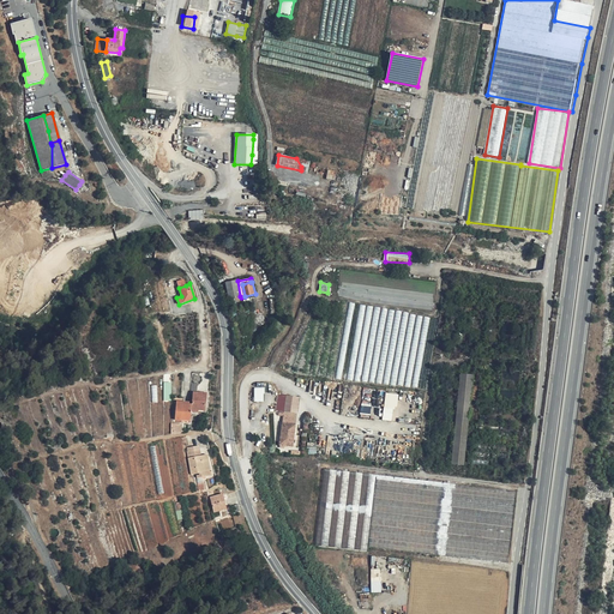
[(353,380),(365,309),(359,309),(347,380),(353,380)]
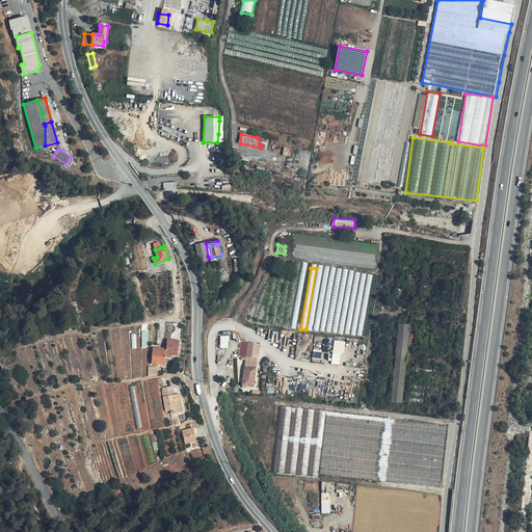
[(312,330),(323,269),(317,268),(307,329),(312,330)]
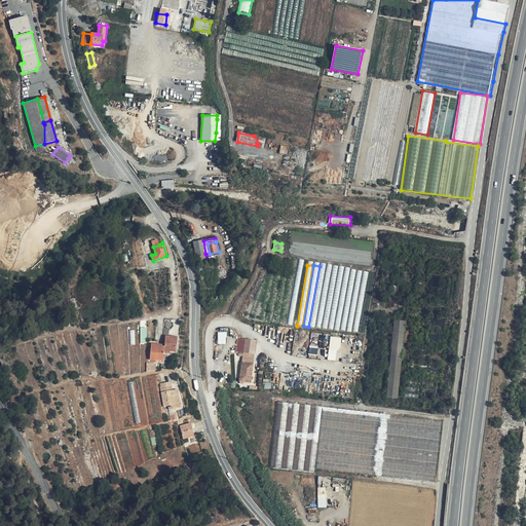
[(314,328),(326,267),(321,266),(310,327),(314,328)]
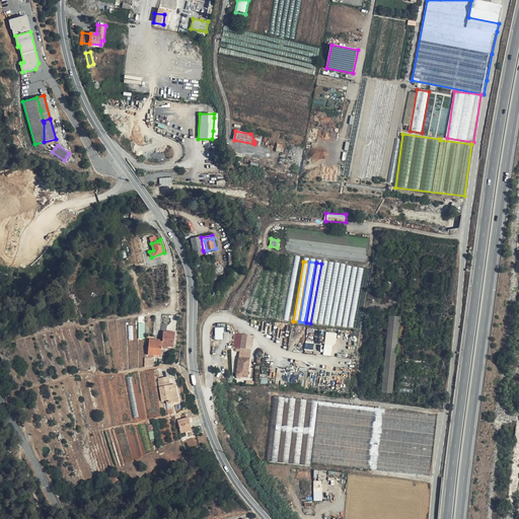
[(316,323),(327,265),(322,264),(312,322),(316,323)]
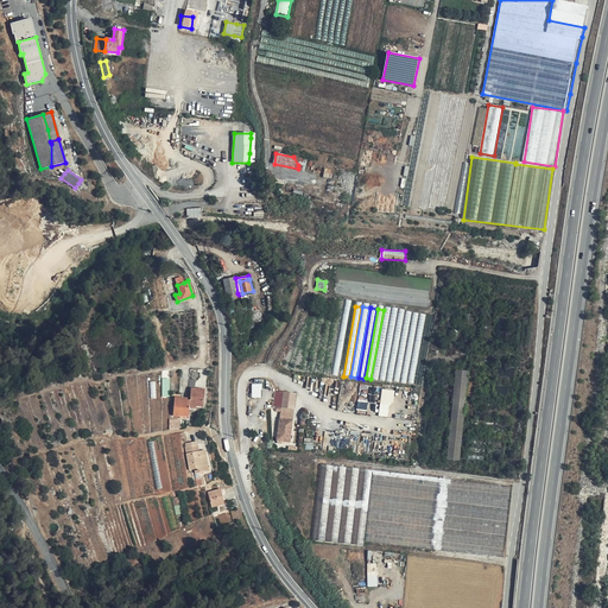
[(378,380),(391,310),(385,310),(372,379),(378,380)]
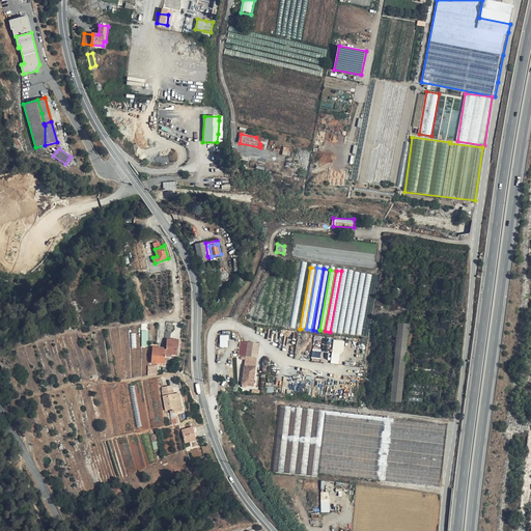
[(336,333),(346,272),(342,271),(331,332),(336,333)]
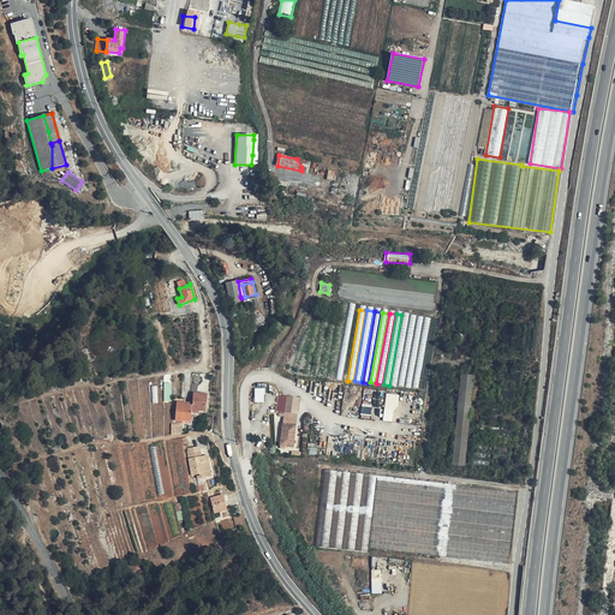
[(396,387),(410,316),(404,315),(390,386),(396,387)]
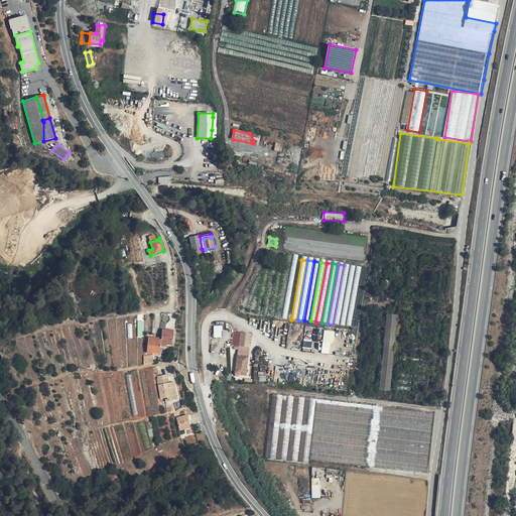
[(339,325),(350,266),(345,265),(334,324),(339,325)]
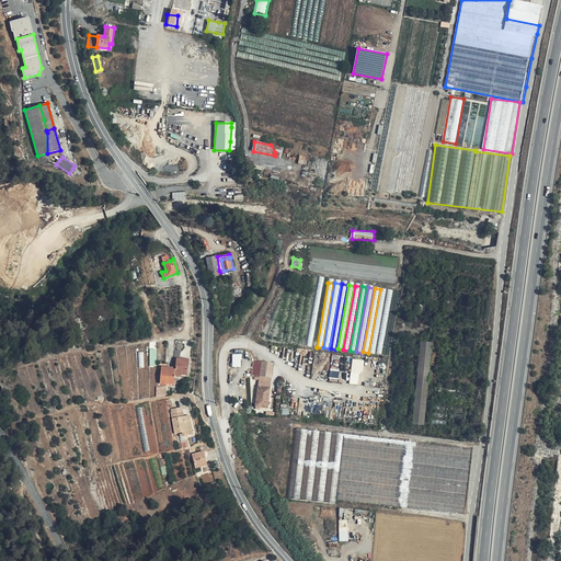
[(375,354),(386,289),(381,289),(369,353),(375,354)]
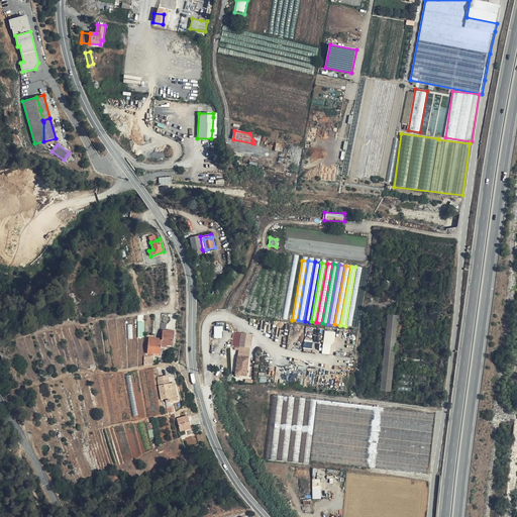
[(351,326),(363,268),(357,267),(346,325),(351,326)]
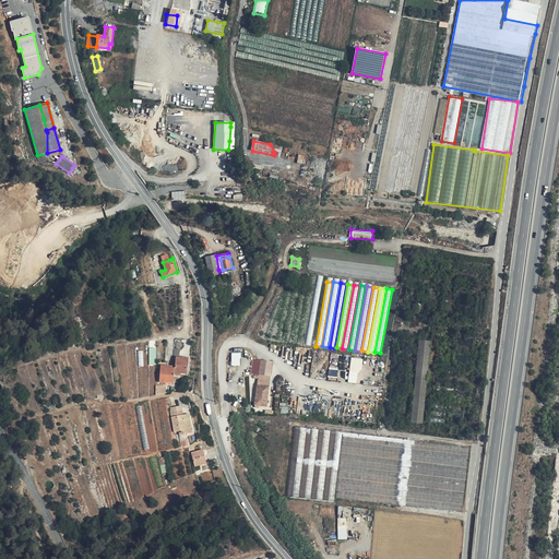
[(241,365),(241,352),(233,353),(233,365),(241,365)]
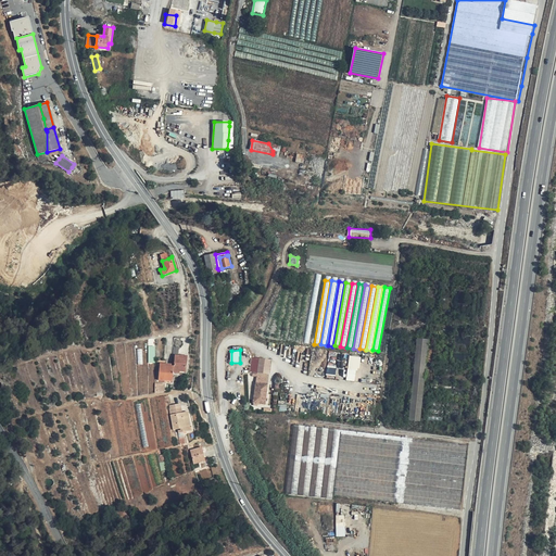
[(172,366),(160,365),(159,380),(173,381),(174,371),(186,373),(188,356),(176,355),(175,366),(172,366)]
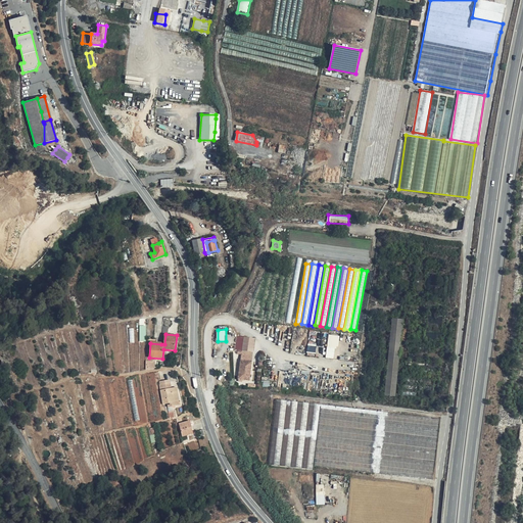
[(339,348),(340,335),(328,334),(327,358),(335,358),(335,348),(339,348)]
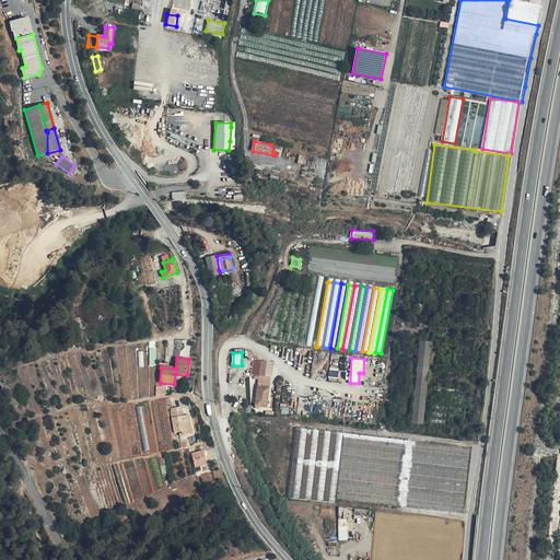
[(263,362),(260,376),(271,377),(273,363),(263,362)]
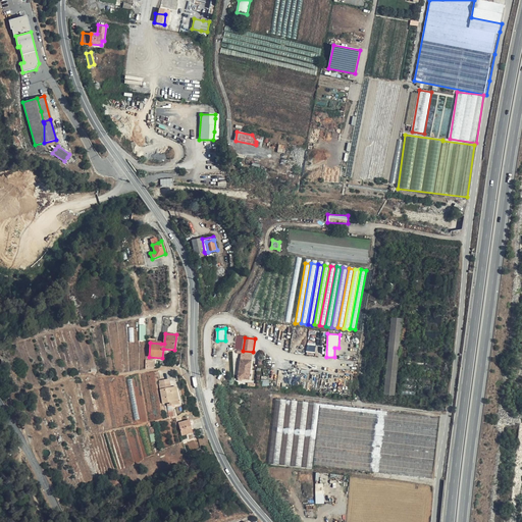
[(316,352),(317,345),(308,344),(307,351),(316,352)]
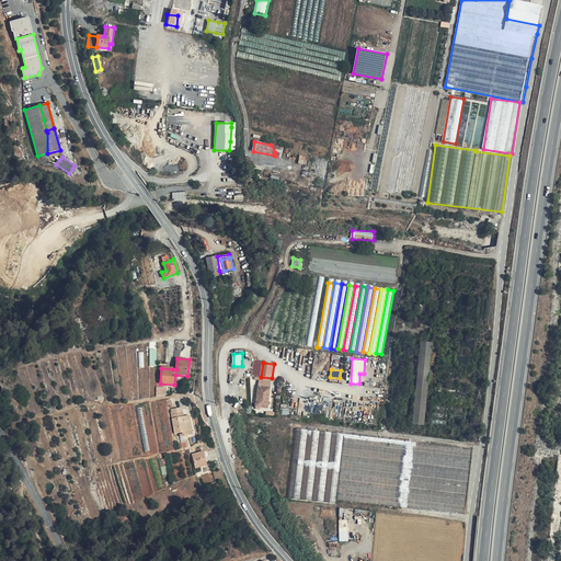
[(271,388),(259,386),(255,407),(268,408),(271,388)]
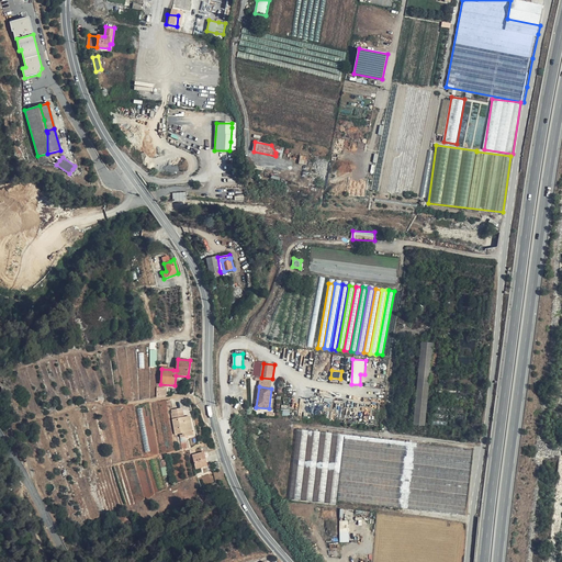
[(167,389),(157,388),(157,397),(167,395),(167,389)]
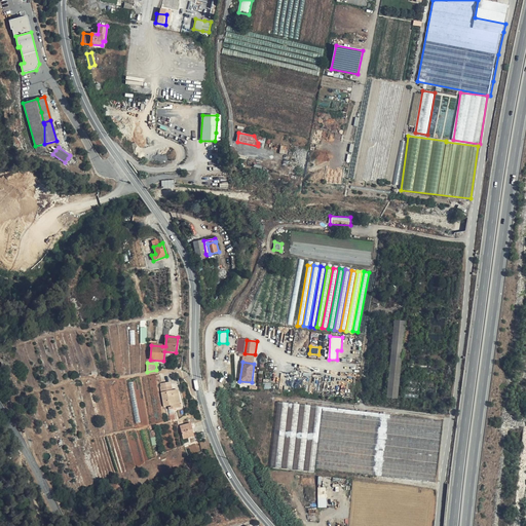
[(174,404),(180,403),(178,389),(173,390),(172,384),(161,386),(161,392),(164,407),(168,406),(174,405),(174,404)]
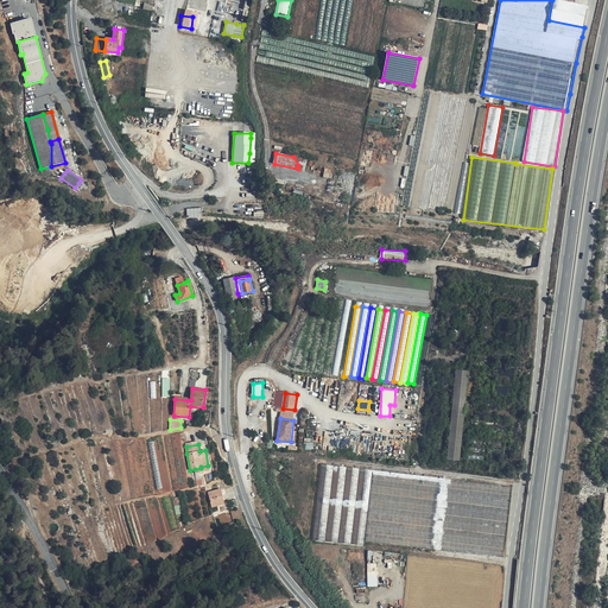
[(372,470),(321,464),(312,539),(363,545),(372,470)]
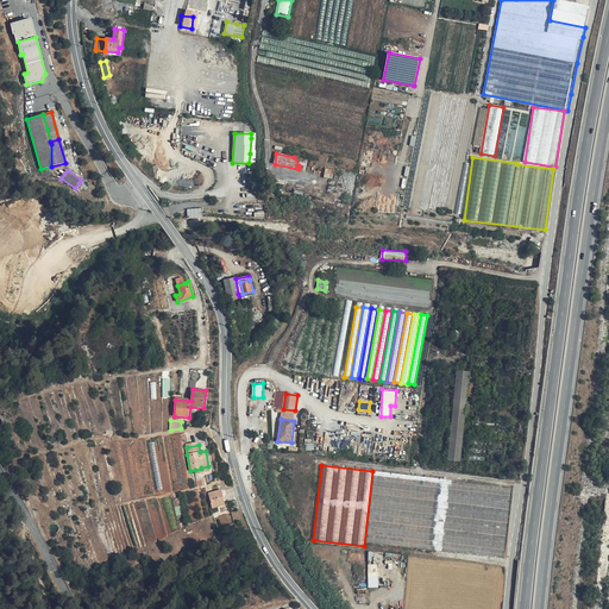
[(384,545),(393,473),(374,471),(366,542),(384,545)]
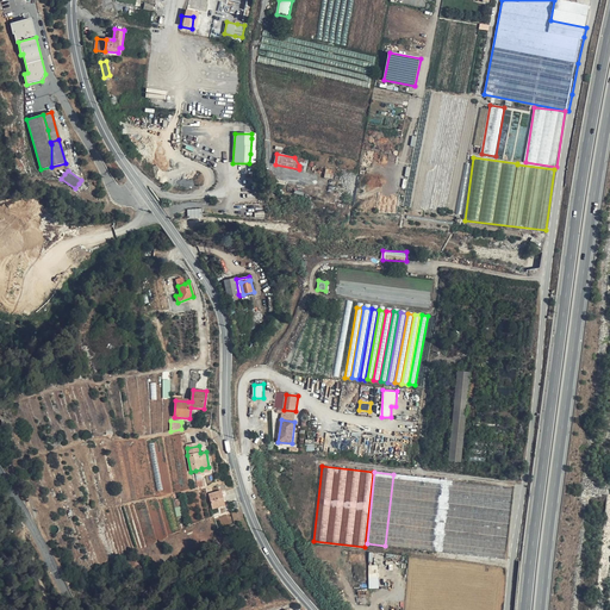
[(515,487),(393,474),(385,546),(505,560),(515,487)]
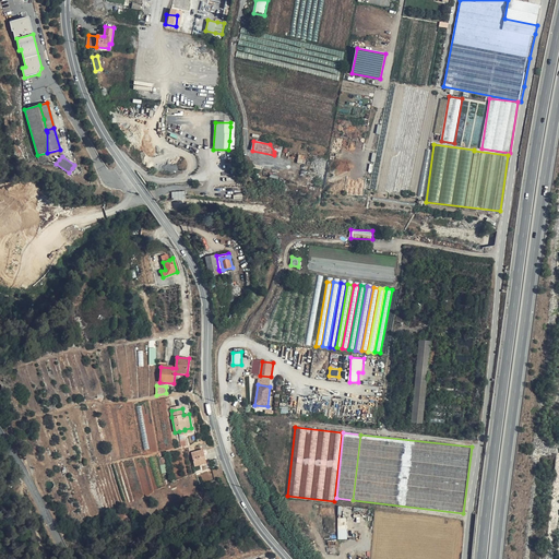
[(206,463),(203,450),(191,452),(194,466),(206,463)]
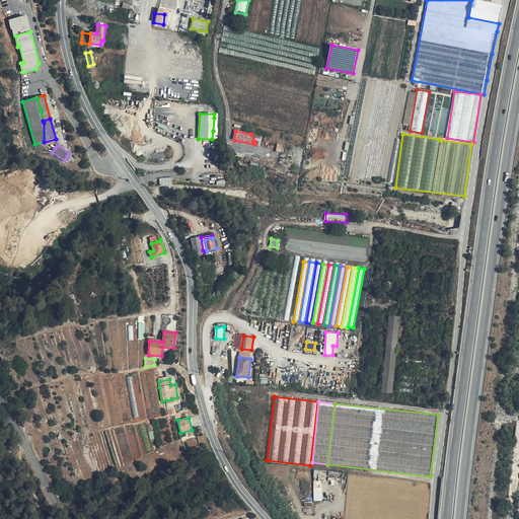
[(314,500),(322,500),(322,480),(314,480),(314,500)]
